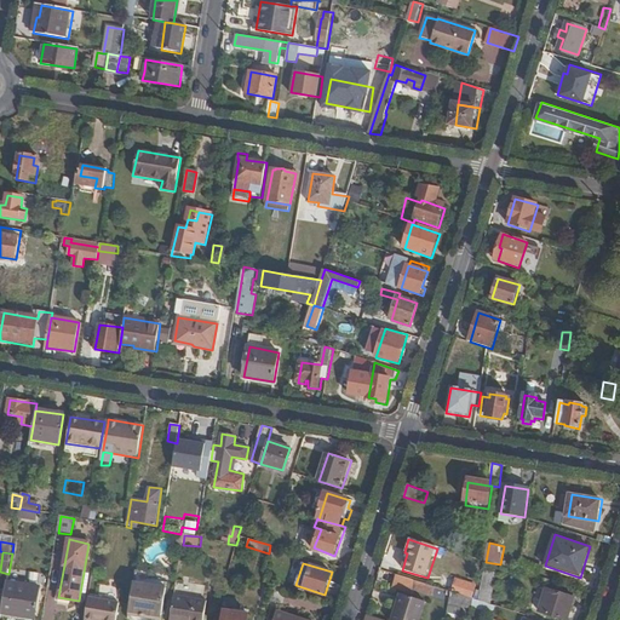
[(128,615),(142,618),(145,618),(147,618),(147,616),(148,616),(148,615),(162,618),(168,584),(150,581),(151,574),(136,572),(128,615)]
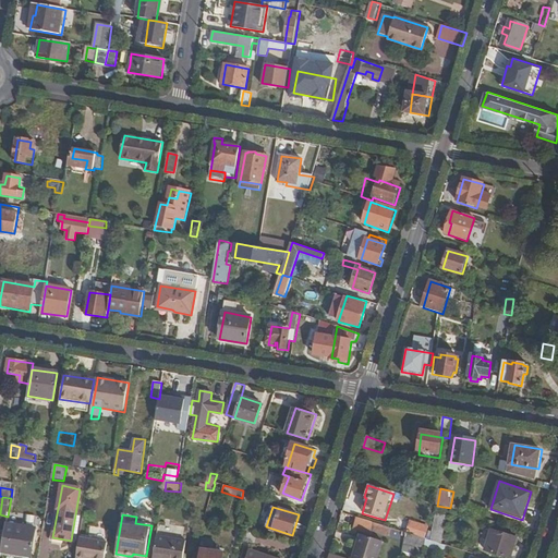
[(373,523),(358,519),(354,529),(370,534),(373,523)]
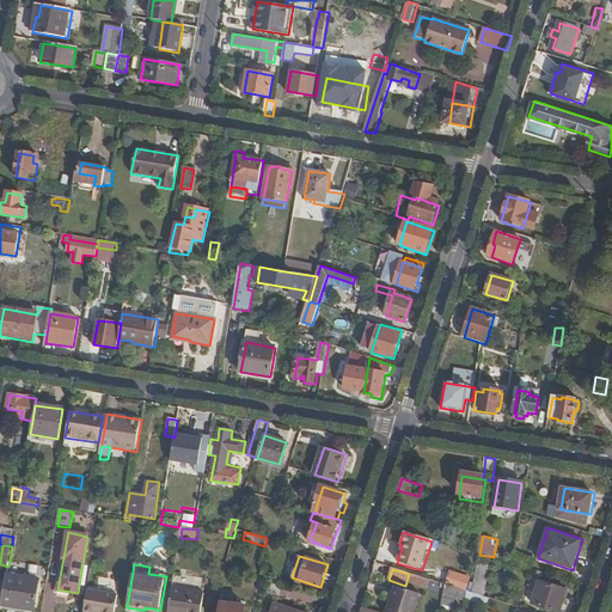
[(7,574),(2,606),(35,611),(40,580),(7,574)]
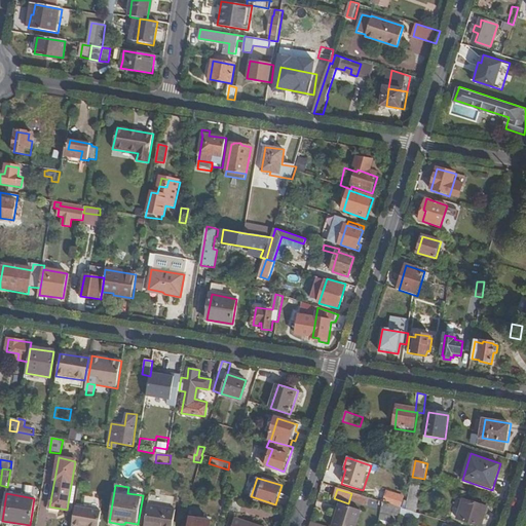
[(230,506),(233,496),(227,494),(224,504),(230,506)]
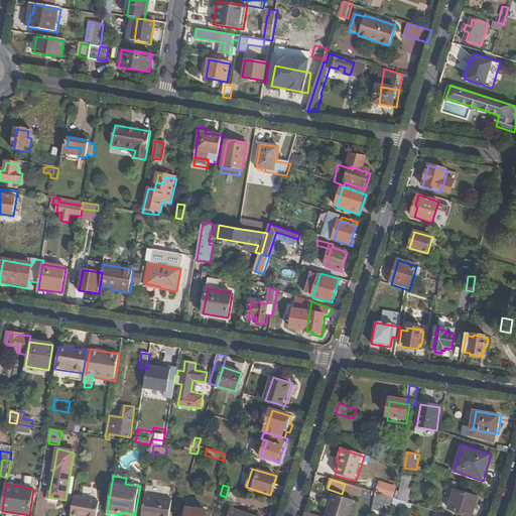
[(377,494),(392,499),(395,490),(380,485),(377,494)]
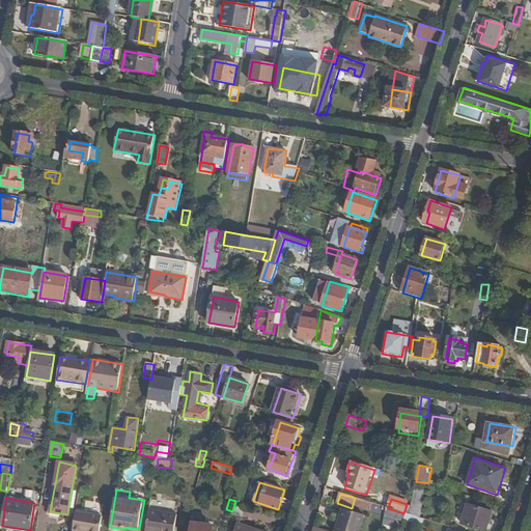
[(103,514),(105,504),(88,500),(86,510),(103,514)]
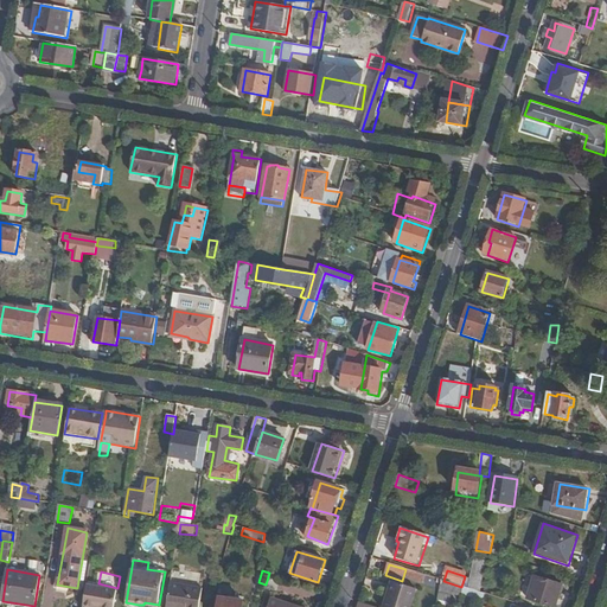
[(276,588),(280,576),(269,573),(266,585),(276,588)]
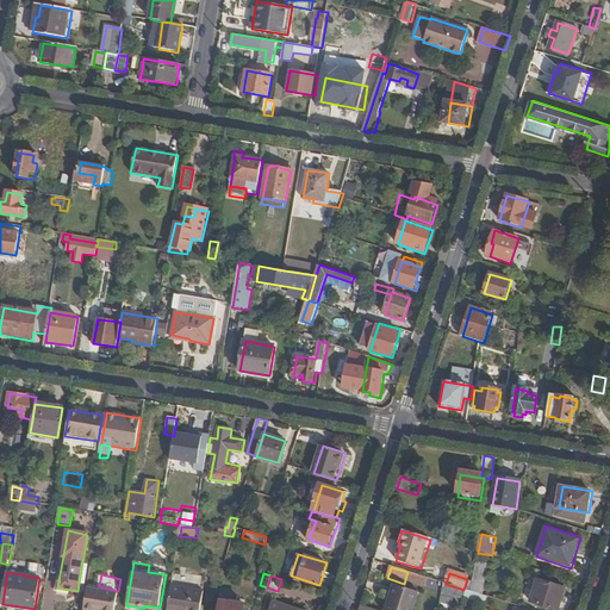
[(559,609),(566,587),(539,579),(531,603),(558,609),(559,609)]
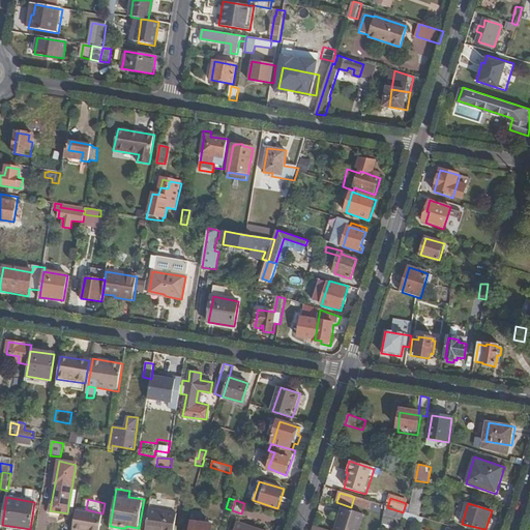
[(386,507),(385,516),(404,522),(406,513),(403,512),(387,507),(386,507)]
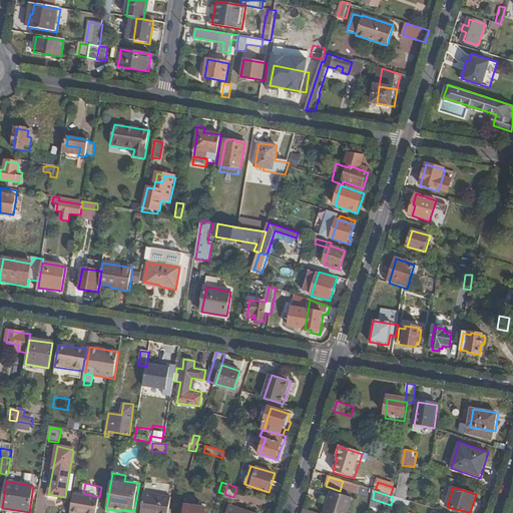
[(324,512),(348,512),(352,499),(333,493),(328,509),(326,508),(324,512)]
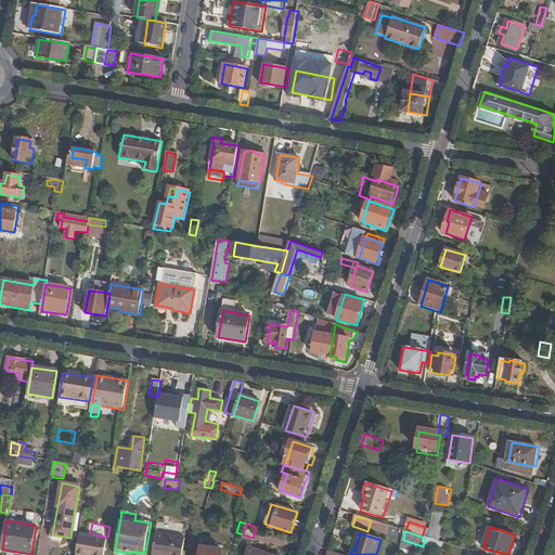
[(80,534),(76,554),(93,554),(105,554),(107,539),(80,534)]
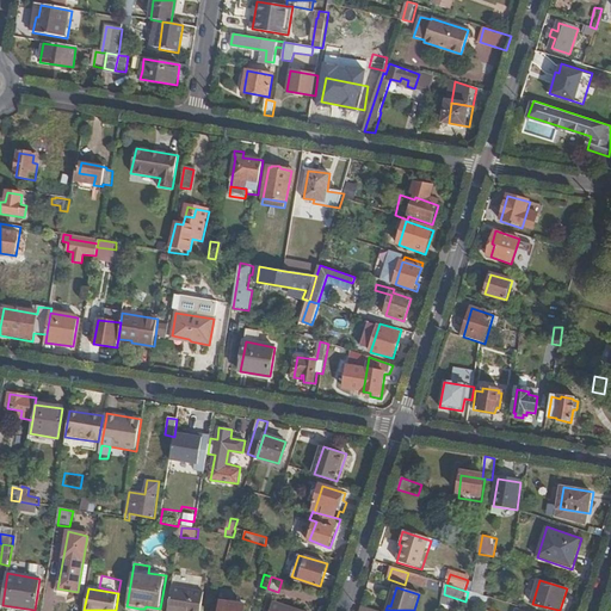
[(172,588),(167,610),(199,610),(203,593),(172,588)]
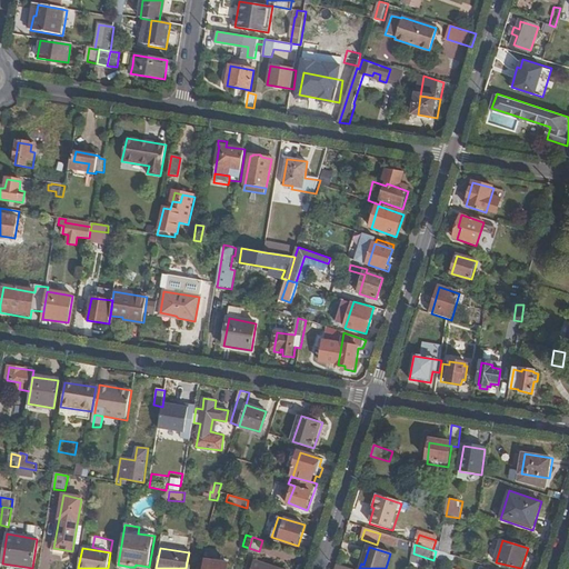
[(227,568),(229,565),(199,559),(197,568),(227,568)]
